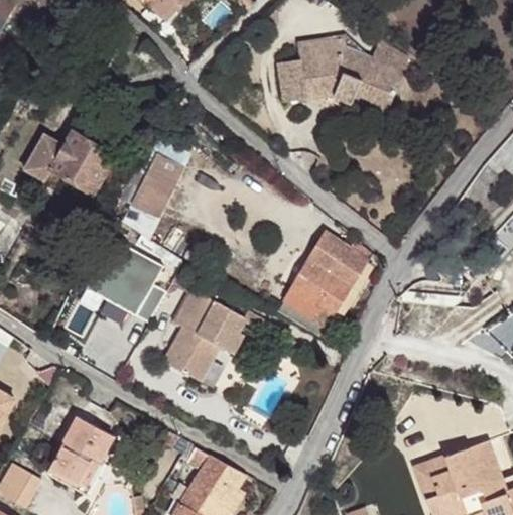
[(0,28),(17,0),(0,0),(0,28)]
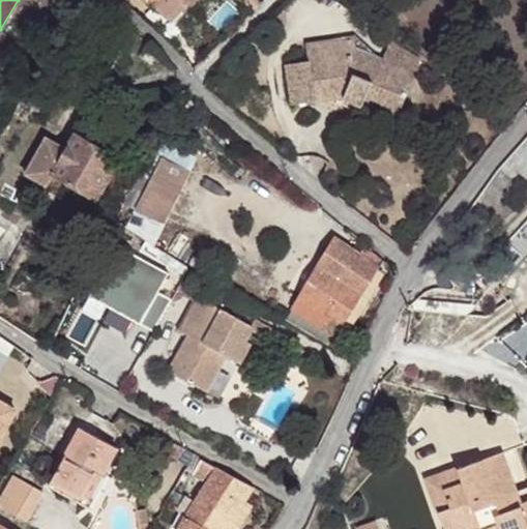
[(183,3),(179,0),(123,0),(140,15),(145,8),(165,25),(183,3)]
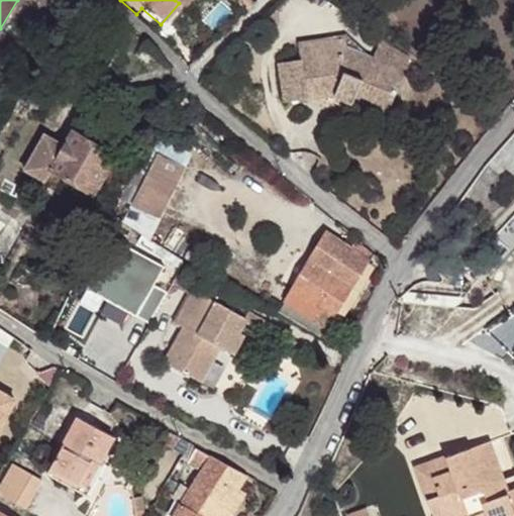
[(175,0),(179,3),(185,9),(192,0),(175,0)]
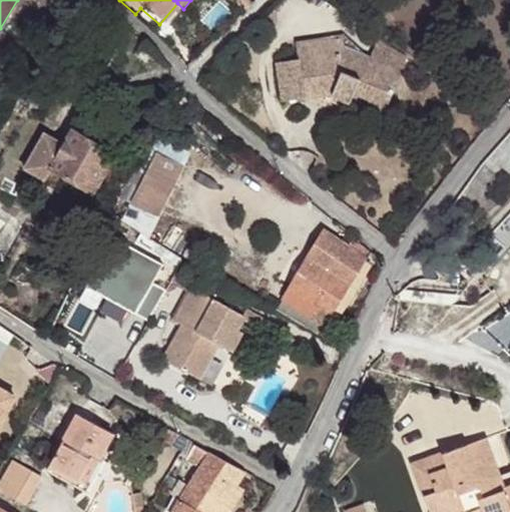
[(367,102),(384,109),(399,71),(343,49),(341,36),(293,43),(296,60),(272,64),(278,102),(328,95),(349,103),(351,96),(367,102)]
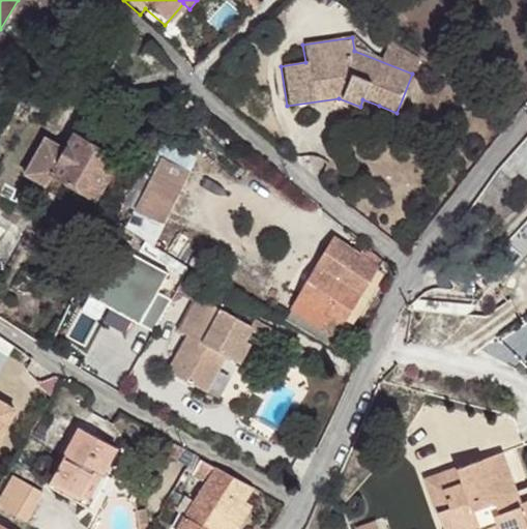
[(392,124),(397,113),(379,106),(375,117),(392,124)]
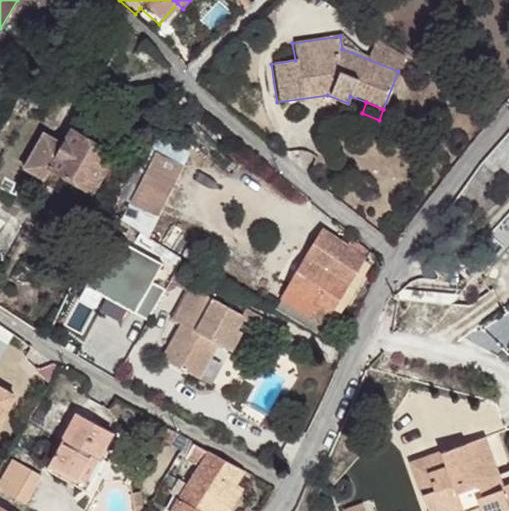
[(98,178),(108,161),(112,155),(84,139),(70,131),(61,145),(49,167),(90,192),(98,178)]
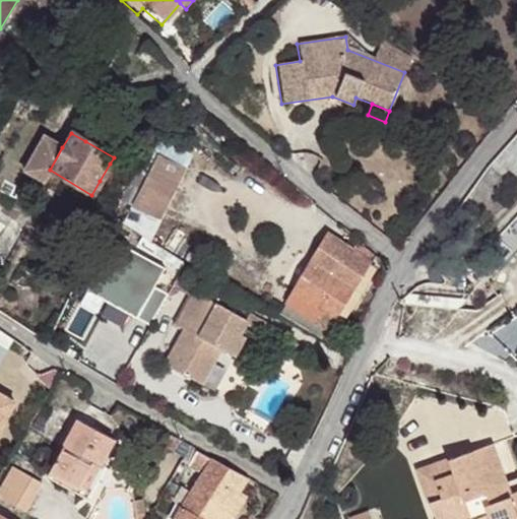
[(50,170),(62,147),(42,136),(22,169),(42,182),(50,170)]
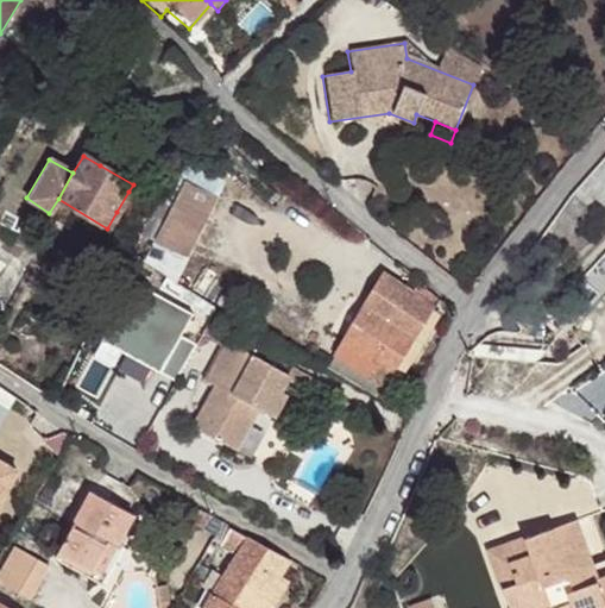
[(604,163),(602,160),(571,195),(592,213),(597,218),(604,208),(604,163)]
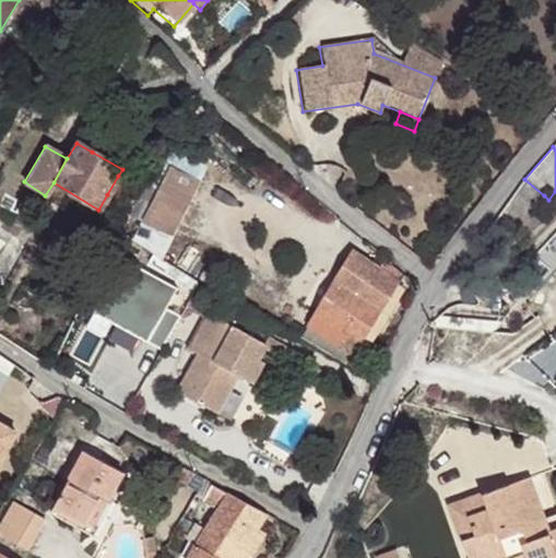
[(142,216),(131,237),(157,256),(199,179),(170,163),(157,188),(155,192),(142,216)]
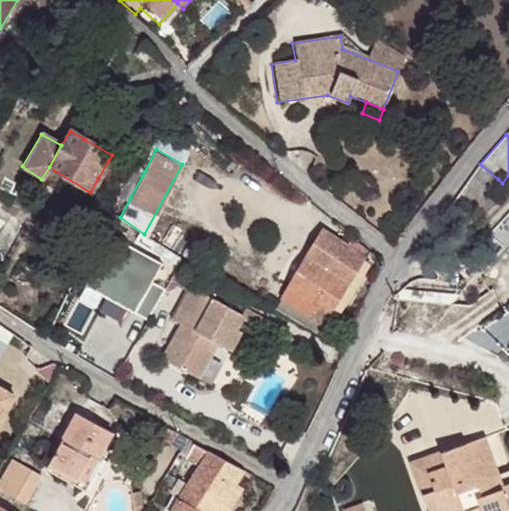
[(118,167),(108,161),(98,178),(104,181),(109,172),(113,175),(118,167)]
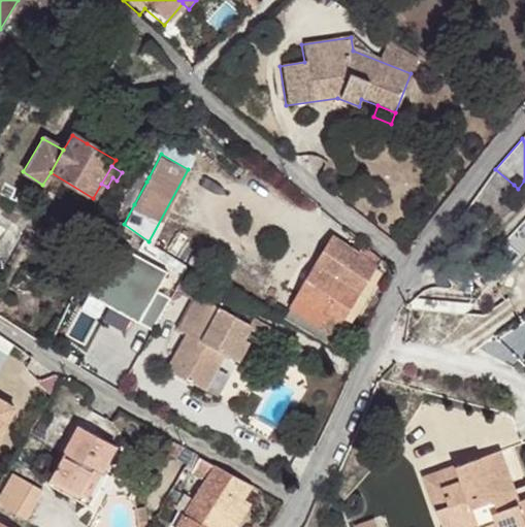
[(134,204),(146,182),(149,177),(136,171),(123,198),(134,204)]
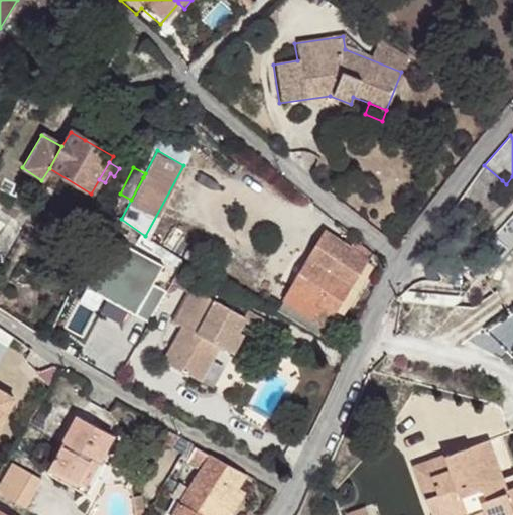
[(82,209),(91,194),(49,168),(41,180),(39,184),(46,187),(54,192),(82,209)]
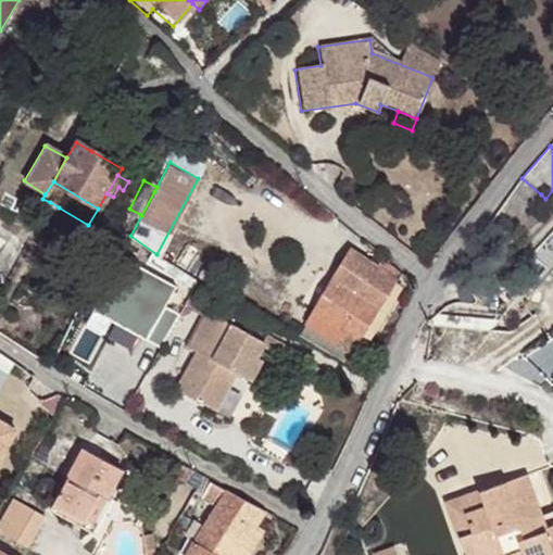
[(121,230),(129,236),(133,230),(125,225),(121,230)]
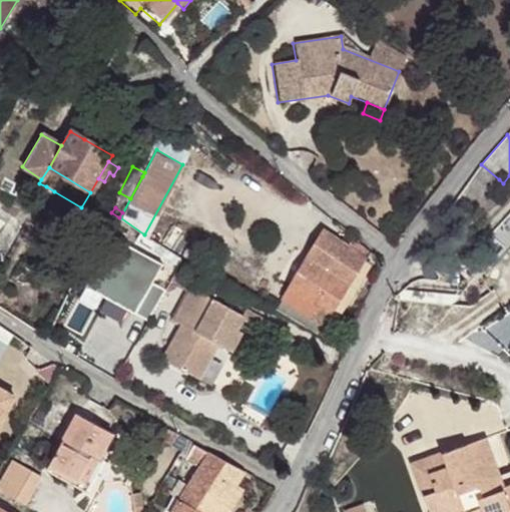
[(509,208),(486,234),(500,248),(509,238),(509,208)]
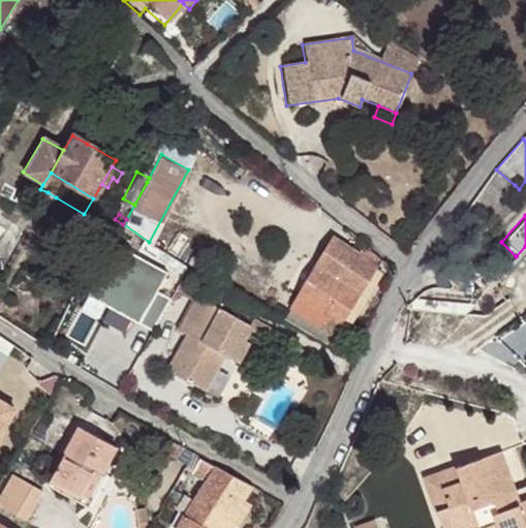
[(356,252),(331,238),(296,296),(327,315),(320,324),(334,333),(376,265),(356,252)]
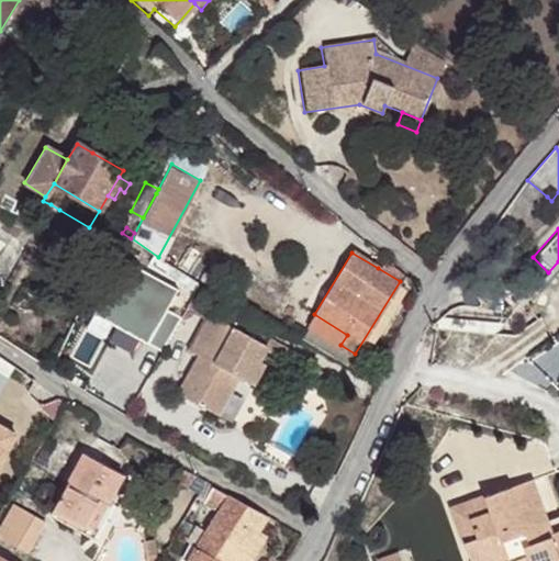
[(404,275),(384,258),(378,268),(400,281),(404,275)]
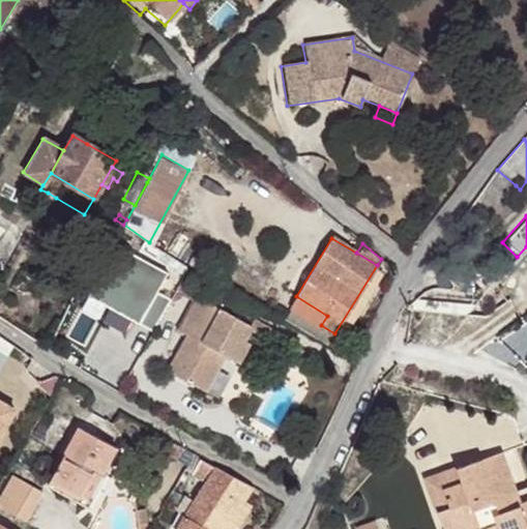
[(116,244),(87,296),(106,305),(109,299),(142,317),(139,323),(152,330),(171,299),(156,291),(167,271),(116,244)]
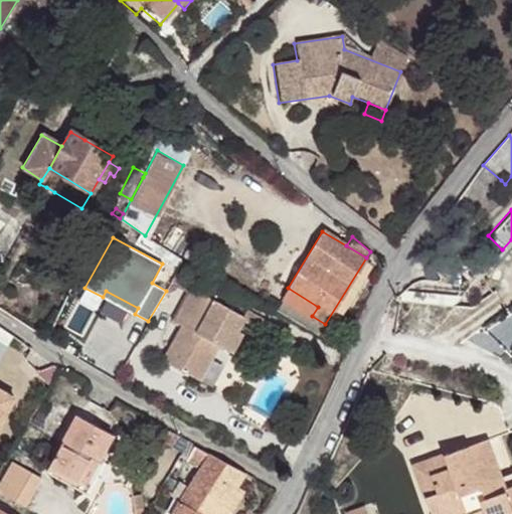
[(183,326),(200,292),(192,288),(174,321),(183,326)]
